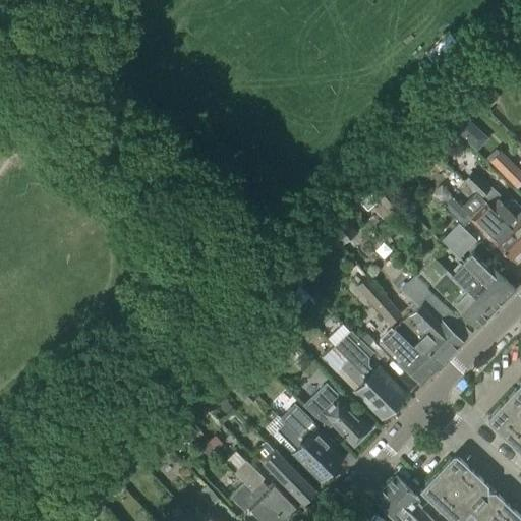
[(498,97),(488,91),(481,101),(489,107),(498,97)]
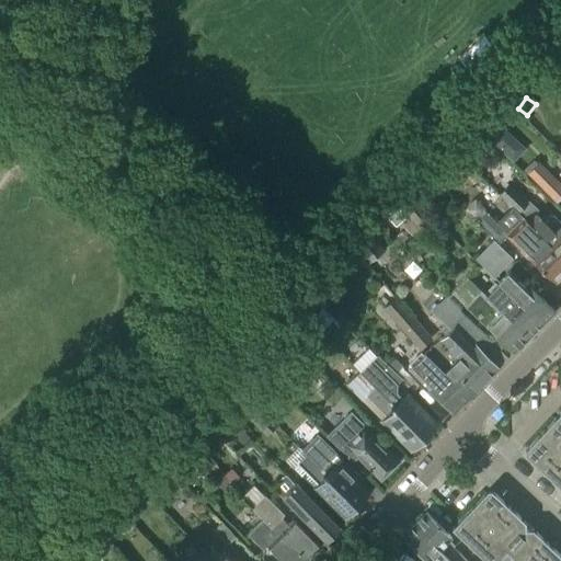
[(526,150),(495,121),(482,134),(513,163),(526,150)]
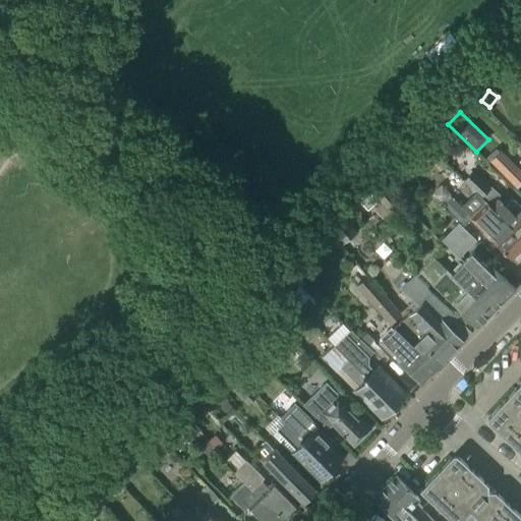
[(445,124),(430,137),(439,147),(453,133),(445,124)]
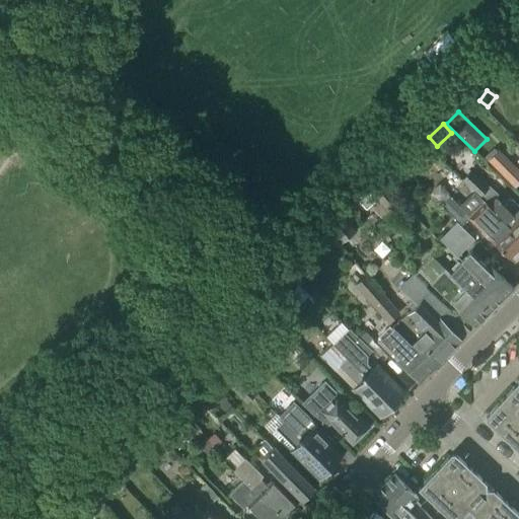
[(518,171),(498,150),(488,160),(515,188),(518,183),(518,171)]
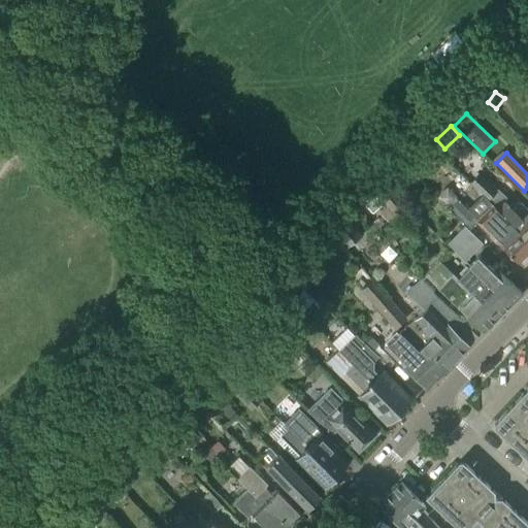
[(408,163),(406,165),(417,176),(425,167),(416,157),(408,163)]
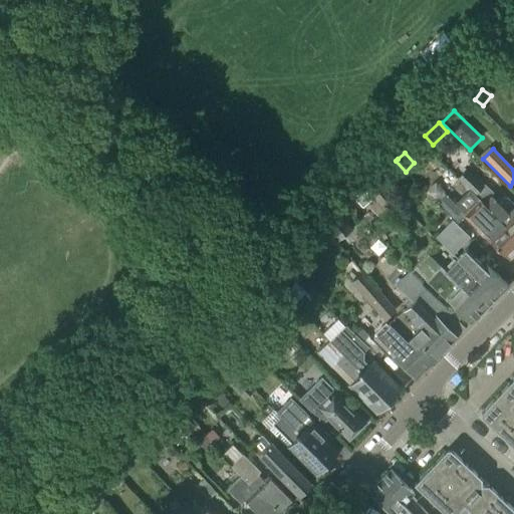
[(513,204),(506,197),(495,200),(483,188),(484,187),(466,169),(457,179),(468,190),(471,193),(474,196),(474,195),(475,195),(478,198),(481,201),(484,204),(513,233),(513,204)]
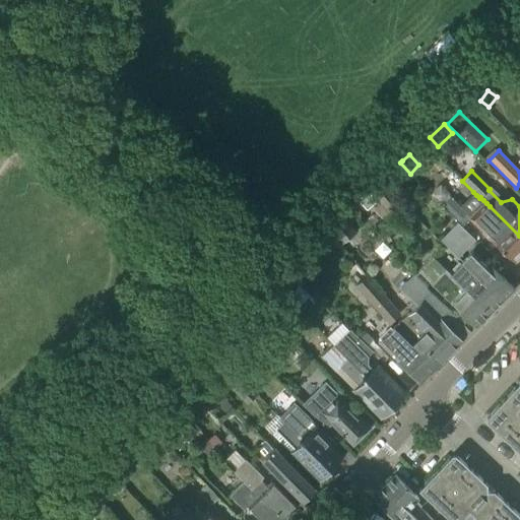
[(389,212),(400,202),(381,182),(370,192),(389,212)]
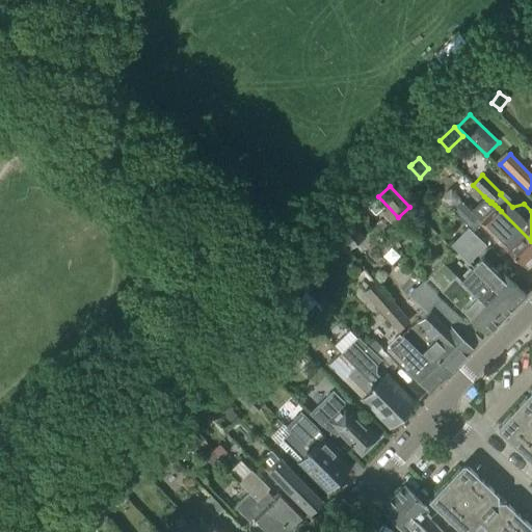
[(531,241),(501,211),(498,208),(495,205),(491,202),(490,202),(490,203),(487,200),(484,196),(470,210),(482,222),(481,223),(526,268),(528,266),(531,267),(531,265),(531,241)]
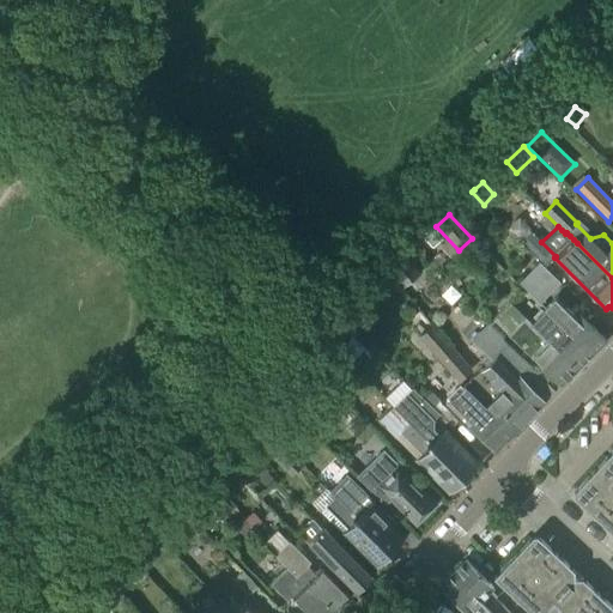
[(554,258),(556,256),(541,242),(530,232),(521,242),(546,266),(554,258)]
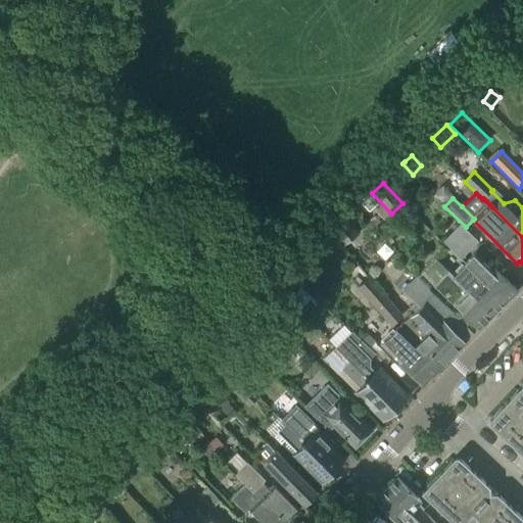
[(344,245),(358,234),(348,224),(360,215),(353,207),(342,218),(344,219),(331,230),(344,245)]
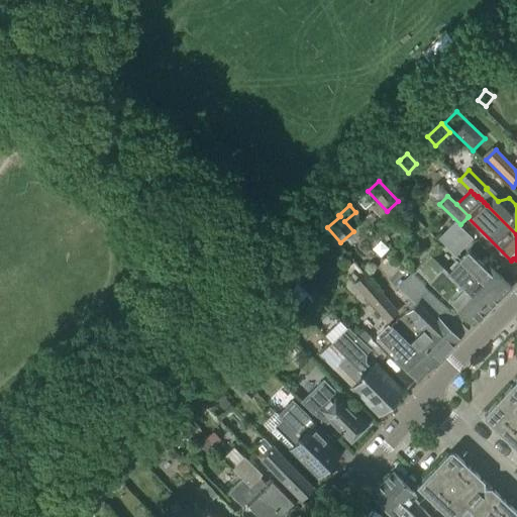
[(455,255),(472,238),(454,221),(438,238),(455,255)]
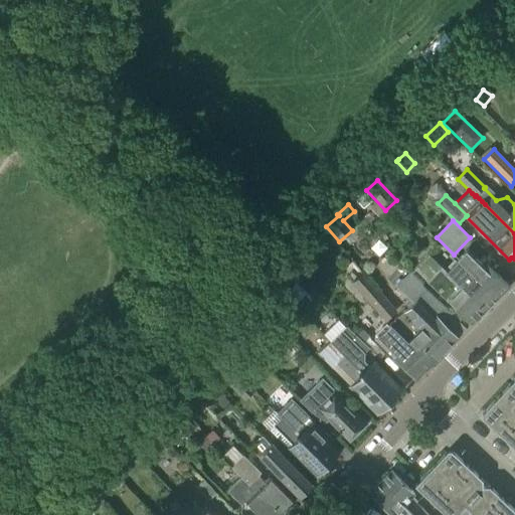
[(469,255),(466,252),(460,259),(458,260),(497,300),(509,288),(508,287),(486,265),(485,267),(476,259),(471,253),(469,255)]
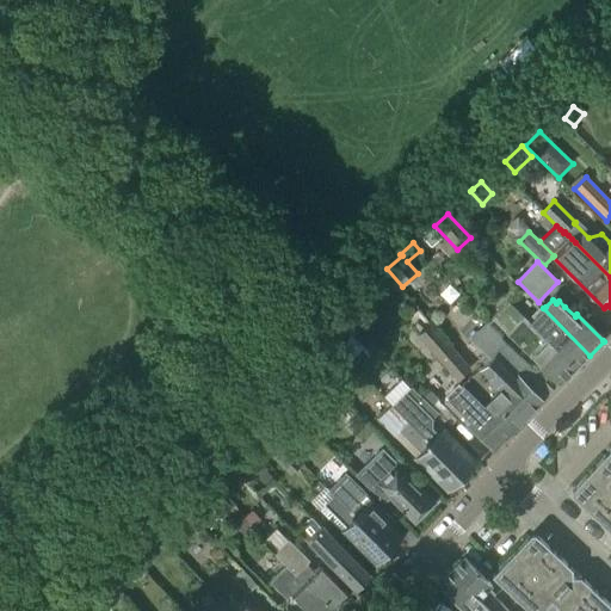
[(492,319),(508,335),(532,359),(560,386),(575,370),(548,343),(531,325),(529,323),(525,319),(507,302),(492,319)]
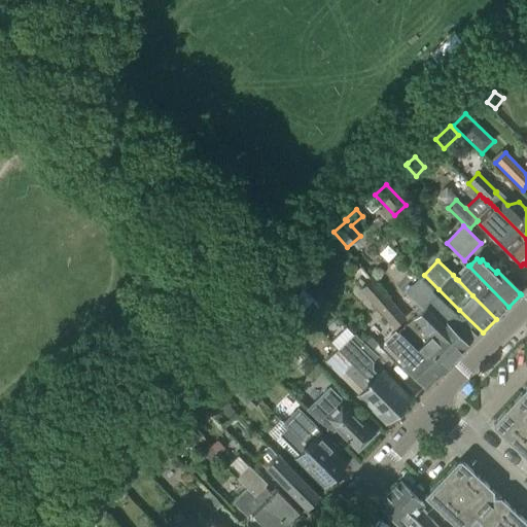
[(472,295),(496,319),(508,307),(468,266),(466,265),(460,271),(462,273),(456,279),(458,280),(472,295)]
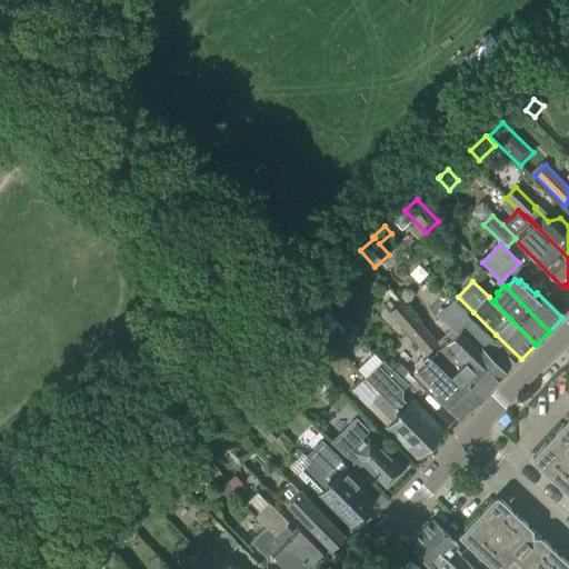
[(426,355),(439,343),(401,301),(389,312),(426,355)]
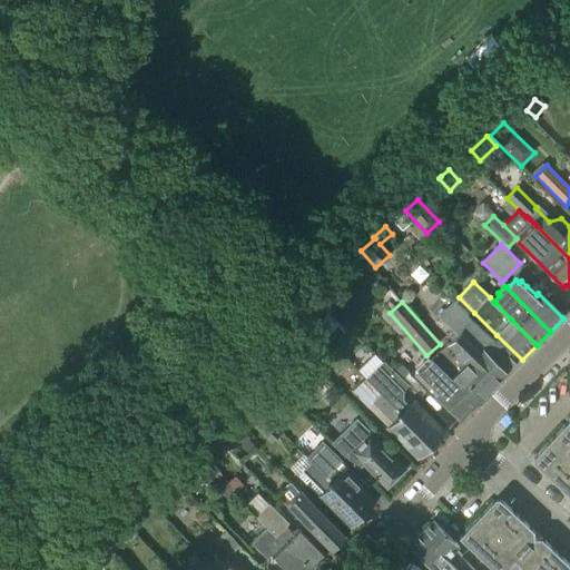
[(516,365),(468,316),(454,302),(439,316),(453,331),(449,336),(453,341),(448,346),(446,345),(432,359),(452,379),(479,403),(507,375),(507,374),(516,365)]
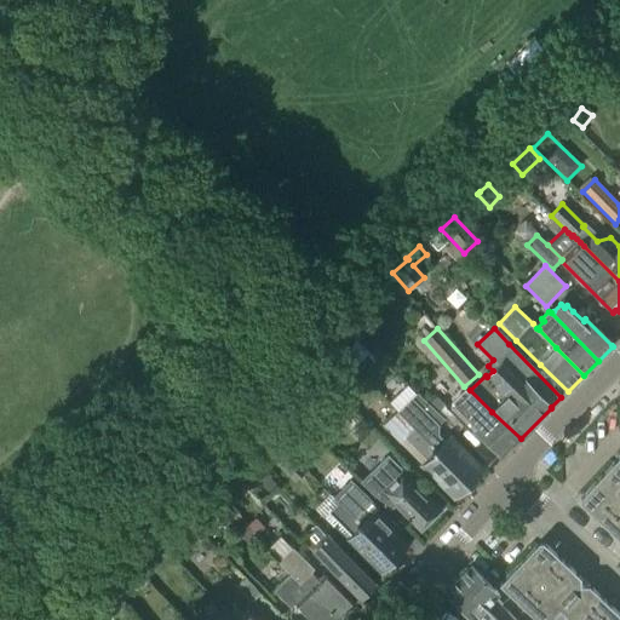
[(492,412),(470,390),(468,388),(453,402),(455,405),(452,409),(501,458),(521,438),(492,412)]
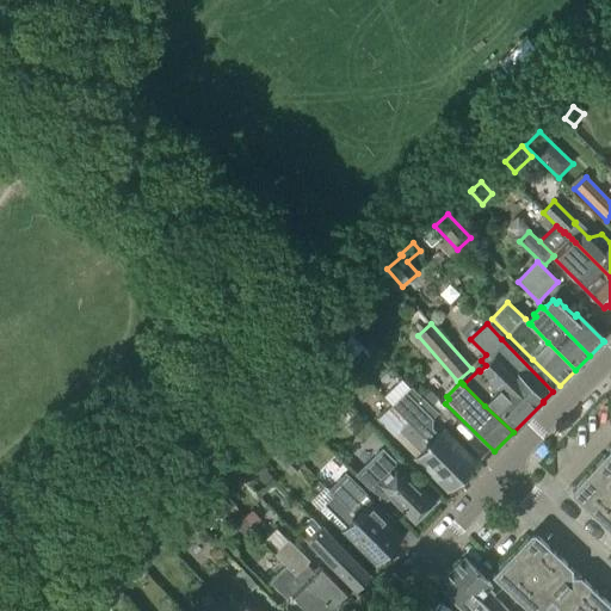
[(464,476),(464,474),(468,474),(471,469),(473,466),(475,466),(477,464),(444,431),(439,436),(431,429),(432,419),(438,413),(407,384),(389,402),(464,476)]
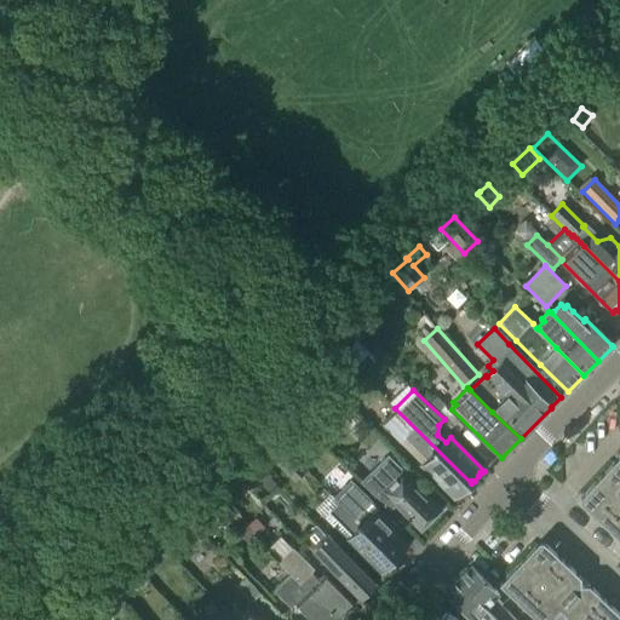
[(438,412),(446,405),(434,394),(426,402),(438,412)]
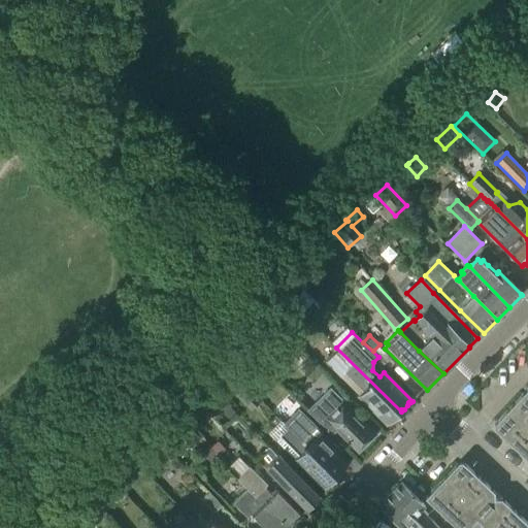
[(390,423),(390,421),(392,421),(397,417),(397,414),(399,414),(401,411),(336,348),(335,349),(338,351),(326,363),(360,396),(388,425),(390,423)]
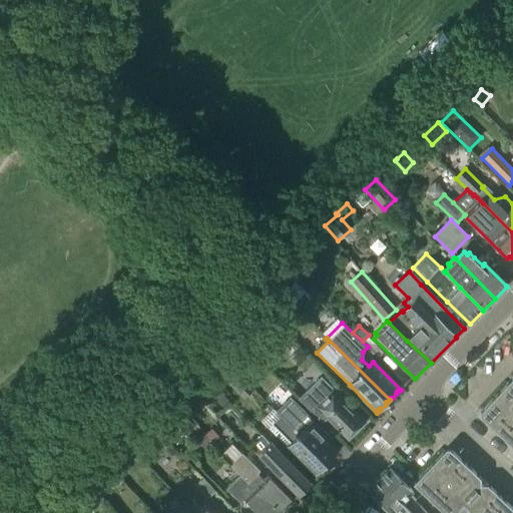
[(497,430),(512,413),(512,377),(481,412),(481,415),(497,430)]
